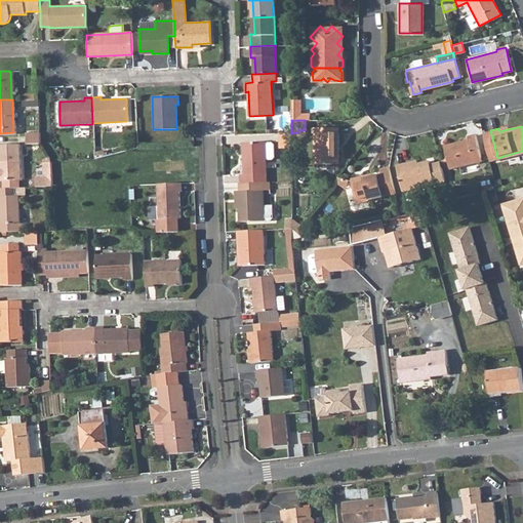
[(314,127),(314,164),(337,163),(337,127),(314,127)]
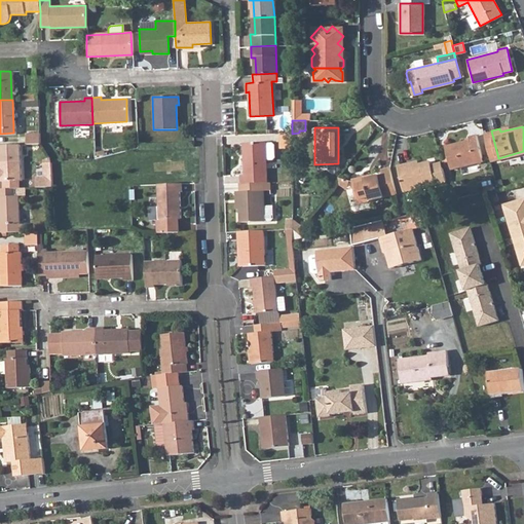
[(292,132),(278,133),(279,139),(282,139),(283,147),(292,147),(292,137),(292,134),(292,132)]
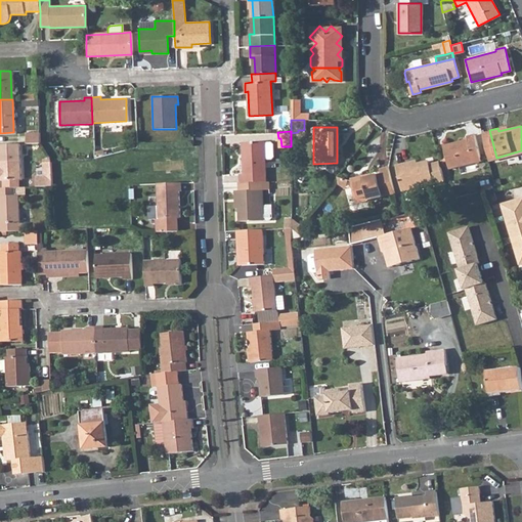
[(26,132),(26,142),(38,142),(38,132),(26,132)]
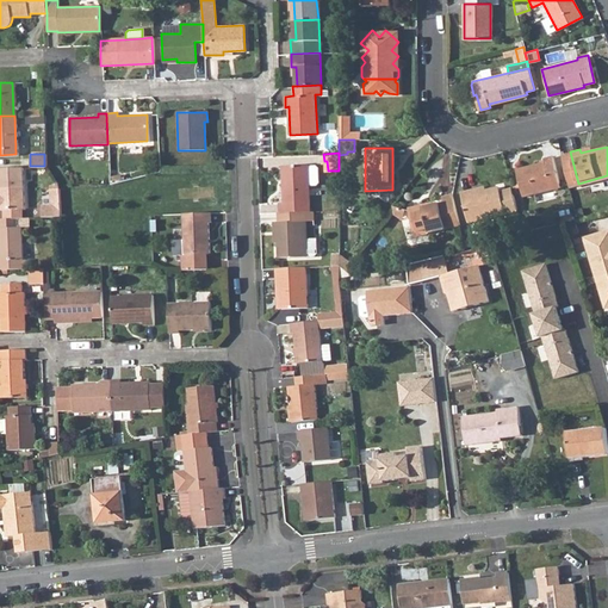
[(516,169),(522,194),(560,185),(552,156),(544,159),(544,161),(516,169)]
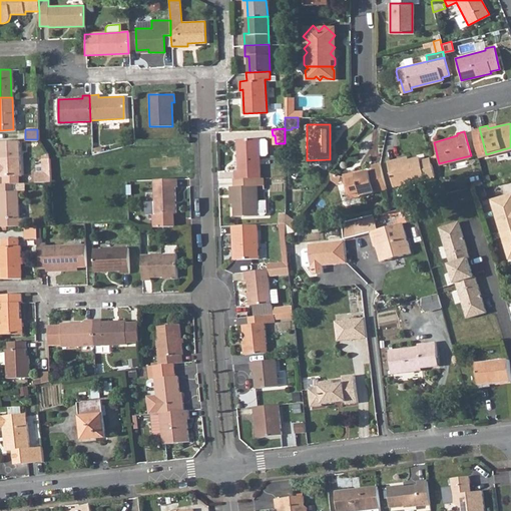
[(234,178),(260,177),(259,155),(265,155),(267,153),(267,141),(265,139),(258,139),(258,138),(236,139),(237,170),(234,170),(234,178)]
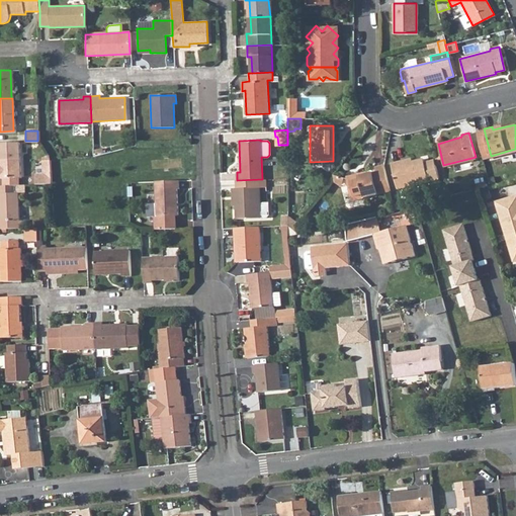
[(0,177),(1,177),(18,177),(19,176),(18,141),(0,142),(0,177)]
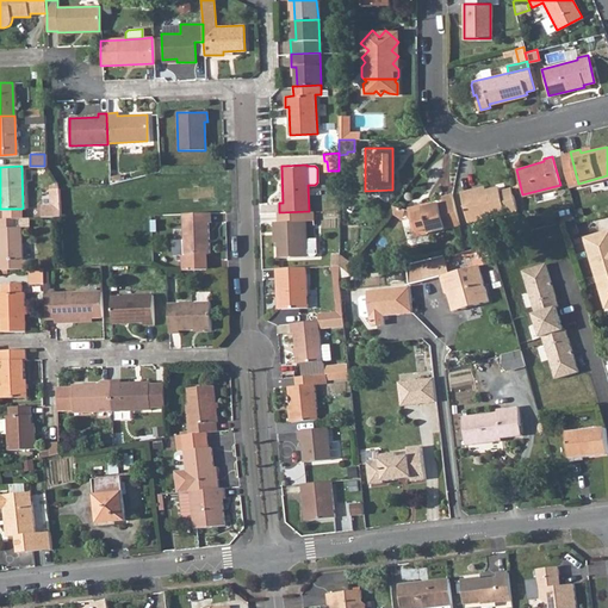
[(498,190),(497,186),(470,192),(470,190),(459,192),(467,222),(516,209),(512,192),(500,196),(498,190)]
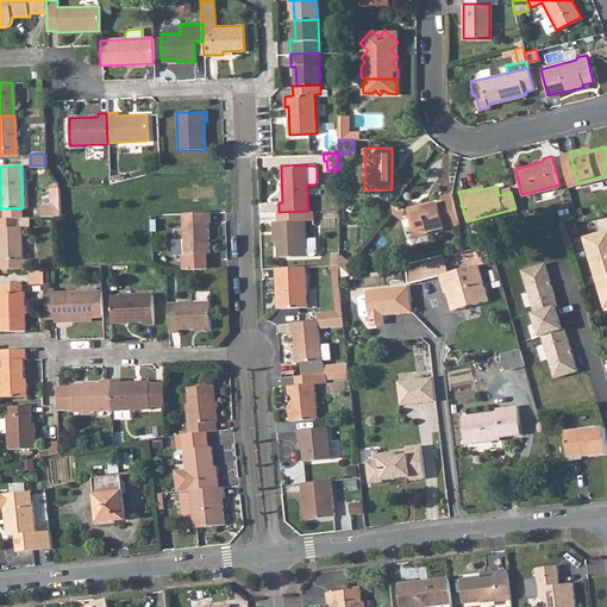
[(450,194),(440,196),(442,201),(421,206),(421,205),(407,210),(413,235),(457,224),(450,194)]
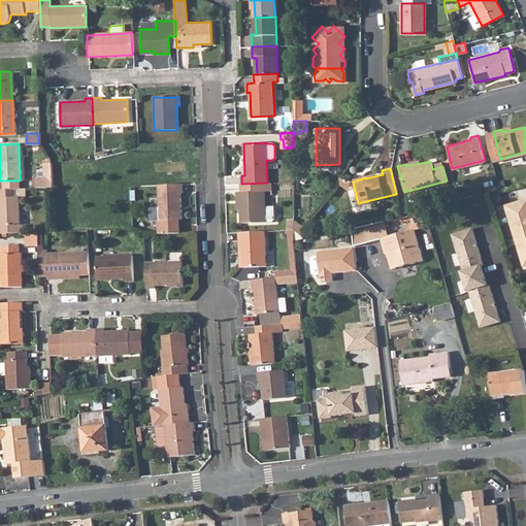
[(35,177),(35,188),(52,187),(52,177),(46,177),(35,177)]
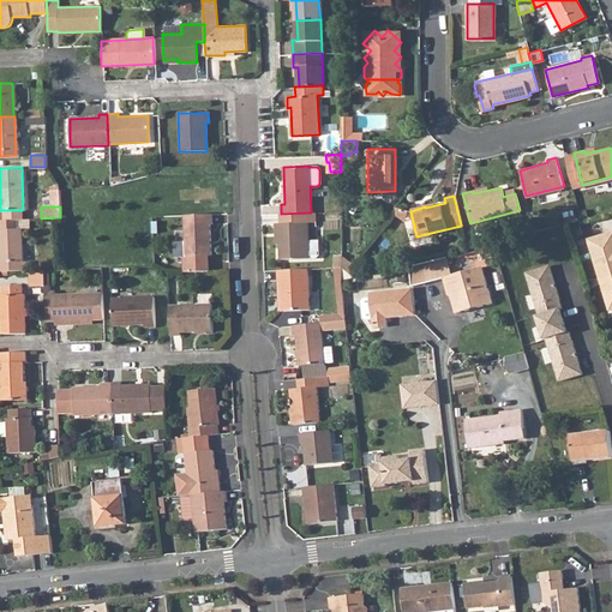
[(1,210),(3,220),(18,220),(22,220),(22,210),(1,210)]
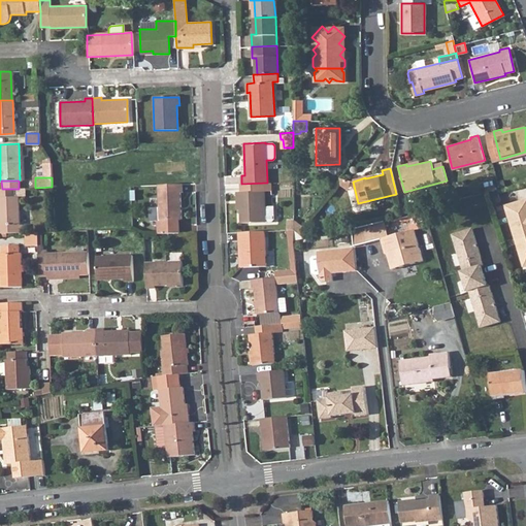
[(194,181),(183,182),(184,190),(195,189),(194,181)]
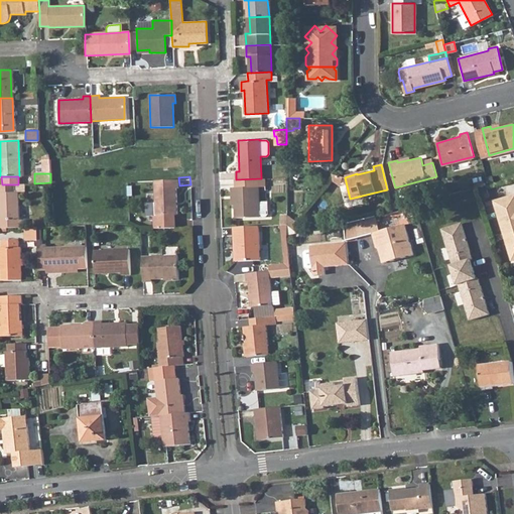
[(236,179),(236,187),(231,187),(231,205),(234,205),(235,218),(259,217),(258,202),(258,186),(265,186),(265,178),(261,178),(236,179)]
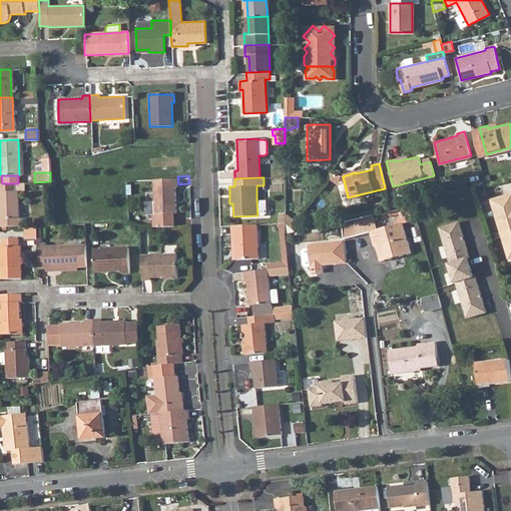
[(152,226),(173,225),(173,211),(174,211),(173,186),(175,186),(175,178),(153,179),(155,212),(152,212),(152,226)]
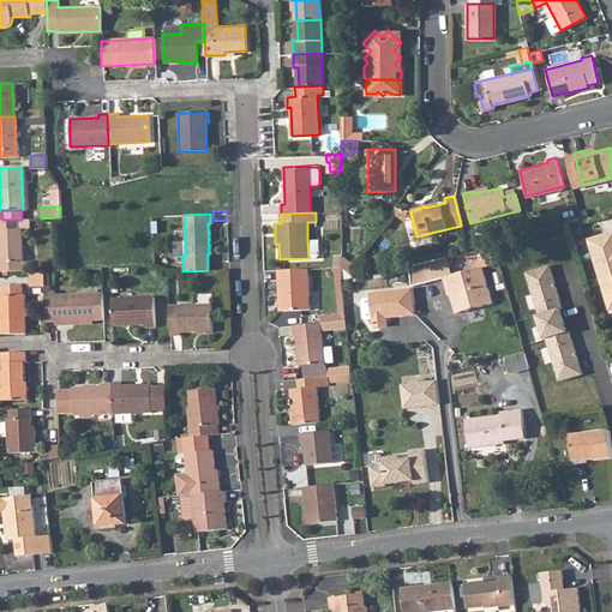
[(0,270),(29,269),(28,261),(22,261),(21,228),(18,228),(18,220),(0,220),(0,270)]
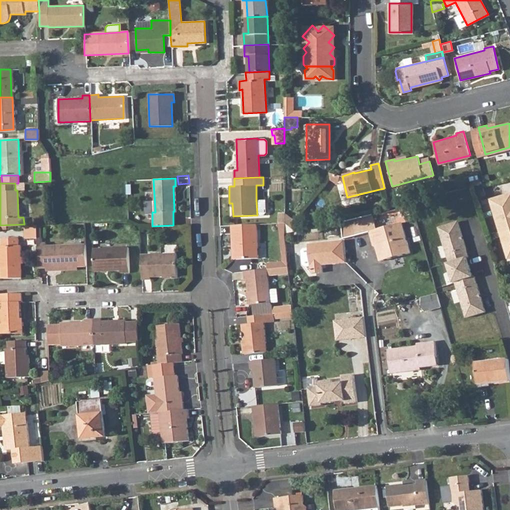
[(509,191),(489,199),(508,257),(509,256),(509,191)]
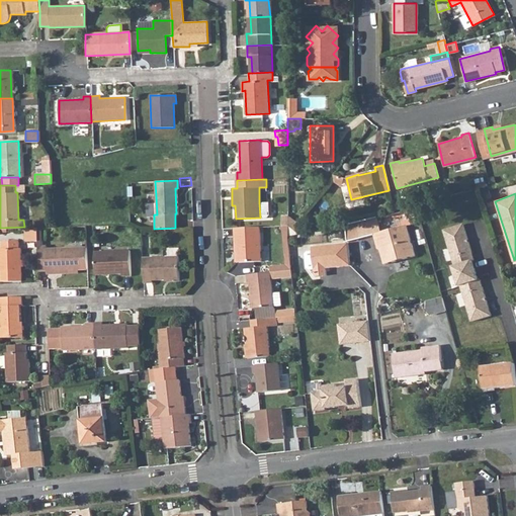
[(259,202),(260,218),(267,217),(268,215),(268,201),(259,202)]
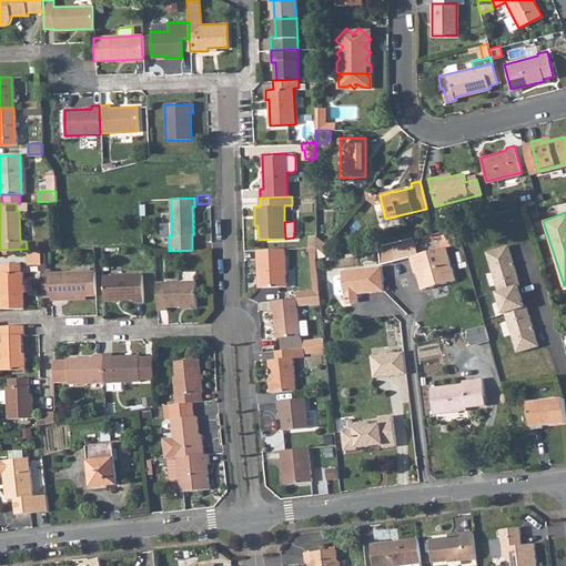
[(320,251),(325,256),(333,254),(330,238),(320,251)]
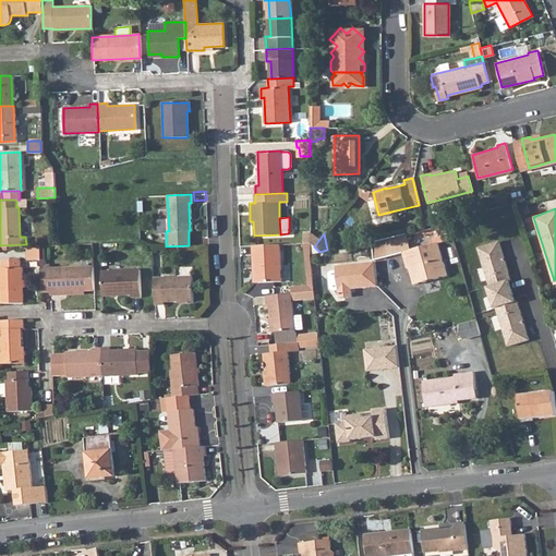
[(405,233),(371,241),(373,260),(401,252),(403,263),(407,262),(412,285),(445,275),(435,242),(409,250),(405,233)]
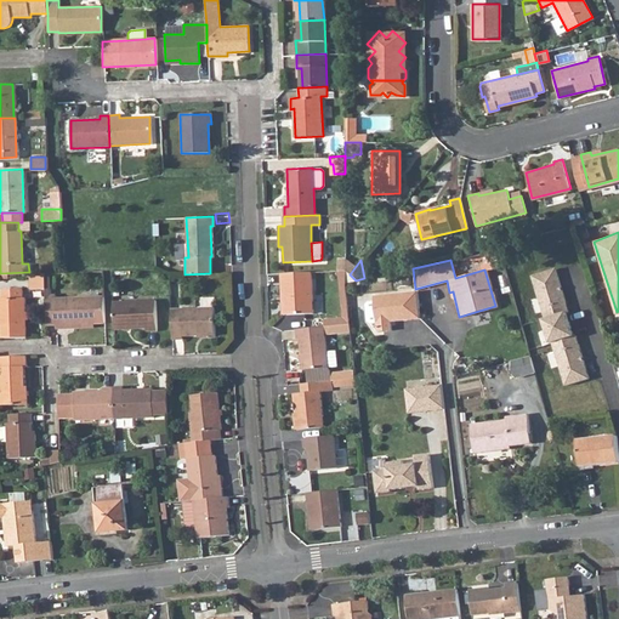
[(544,319),(541,319),(549,344),(551,342),(558,365),(580,358),(574,335),(572,336),(564,312),(567,312),(554,268),(531,276),(544,319)]
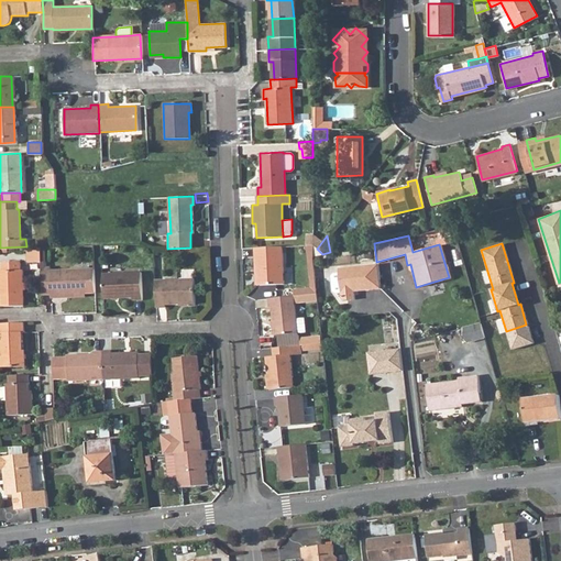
[(26,246),(26,261),(41,261),(40,246),(26,246)]
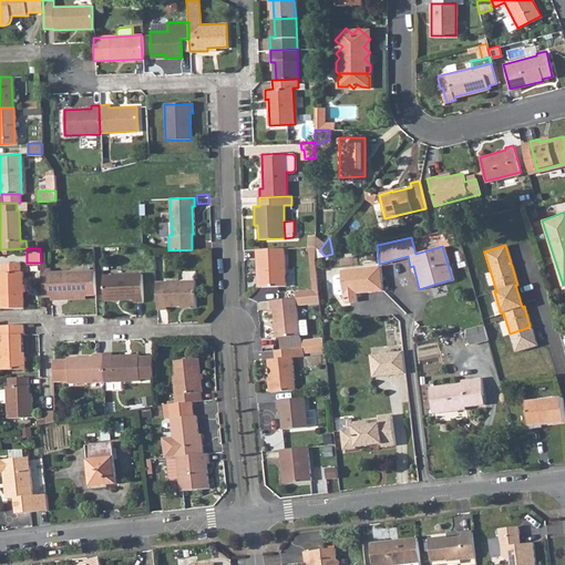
[(256,249),(257,266),(260,266),(262,286),(286,285),(283,248),(256,249)]
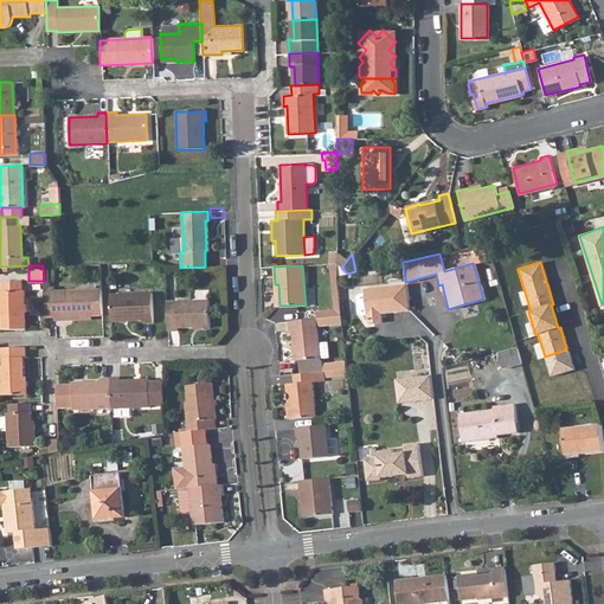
[(0,313),(1,313),(2,329),(24,328),(23,290),(21,290),(20,281),(1,282),(1,290),(1,297),(0,297),(0,313)]
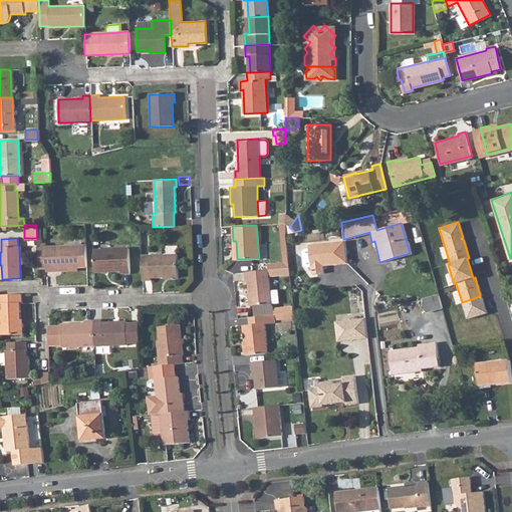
[(343,240),(307,244),(308,248),(302,249),(300,251),(302,264),(304,266),(309,265),(310,274),(321,272),(321,265),(346,262),(343,240)]
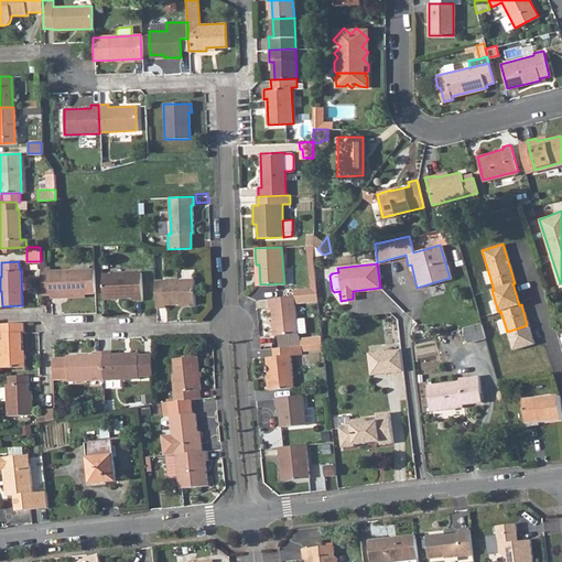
[(41,268),(42,294),(51,294),(51,298),(61,298),(61,293),(85,292),(94,292),(93,270),(50,271),(50,268),(41,268)]
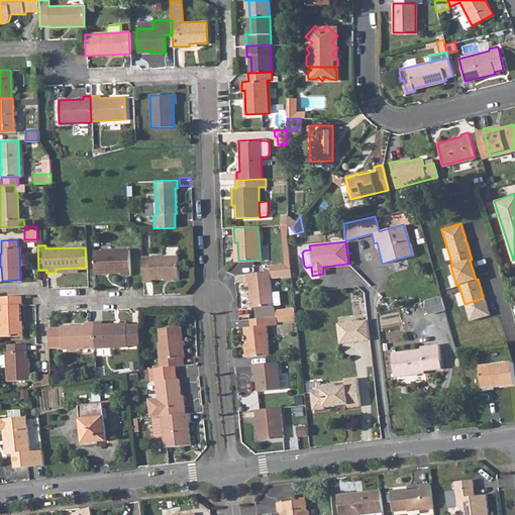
[(93,250),(94,274),(121,273),(122,275),(130,274),(128,249),(93,250)]
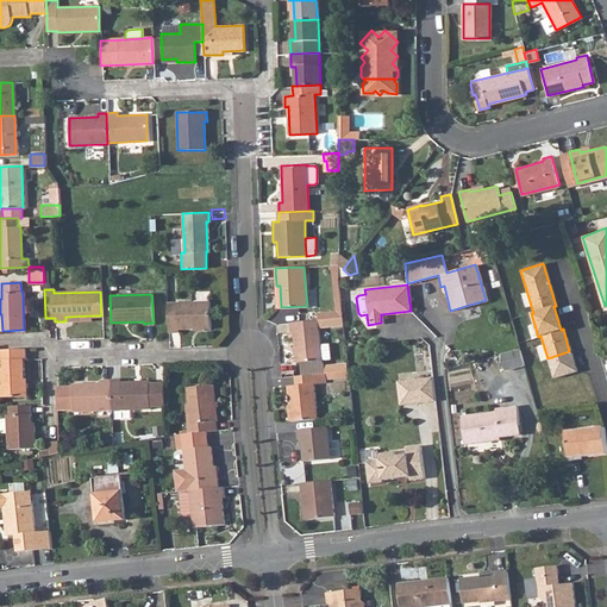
[(167,302),(168,332),(177,331),(177,330),(210,327),(208,300),(167,302)]
